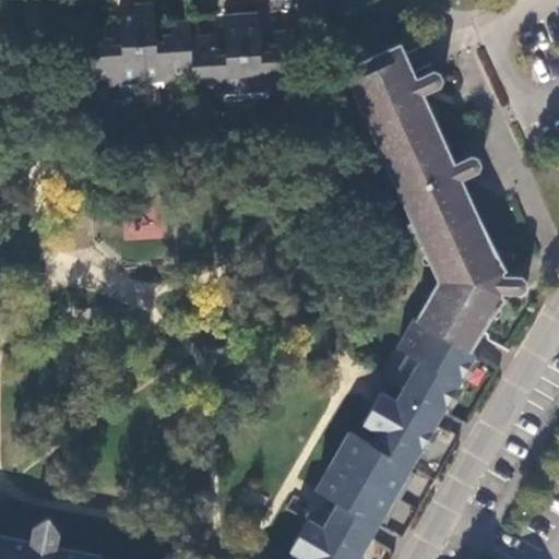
[(137,2),(142,90),(164,87),(164,80),(193,78),(191,38),(190,22),(169,23),(170,33),(167,33),(165,34),(163,35),(162,37),(161,40),(157,40),(154,1),(137,2)]
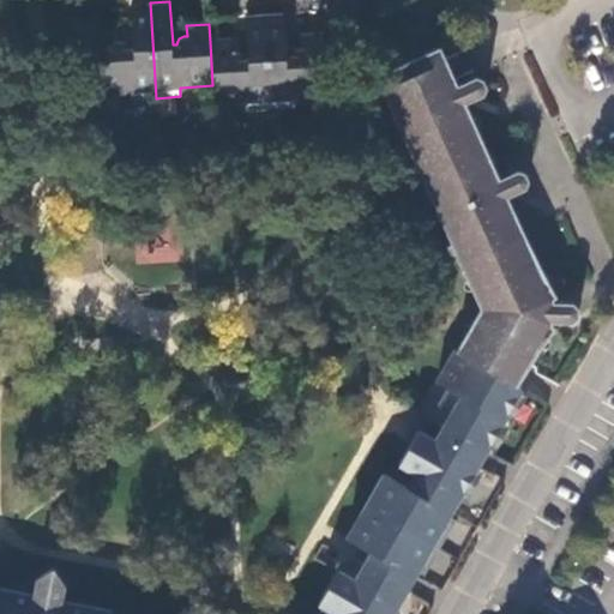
[(116,29),(95,31),(97,94),(131,91),(131,100),(156,98),(150,2),(131,4),(134,48),(127,48),(127,44),(125,42),(121,41),(116,41),(116,29)]
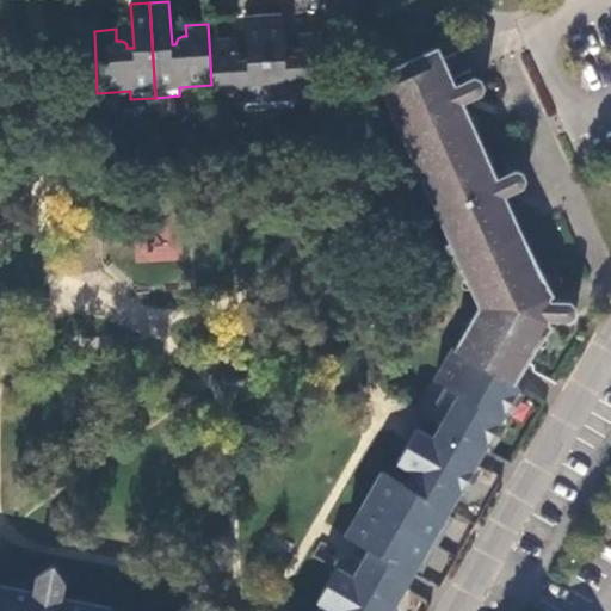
[(285,55),(283,12),(263,13),(270,109),(295,106),(294,98),(326,96),(322,35),(300,36),(301,48),(297,48),(294,49),(292,50),(291,56),(285,55)]
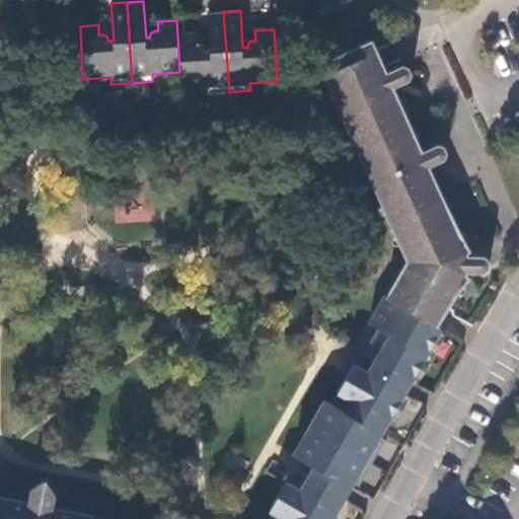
[(223,11),(208,12),(210,49),(205,50),(205,47),(202,45),(199,45),(197,45),(196,33),(177,35),(179,72),(180,88),(207,86),(208,93),(229,92),(223,11)]
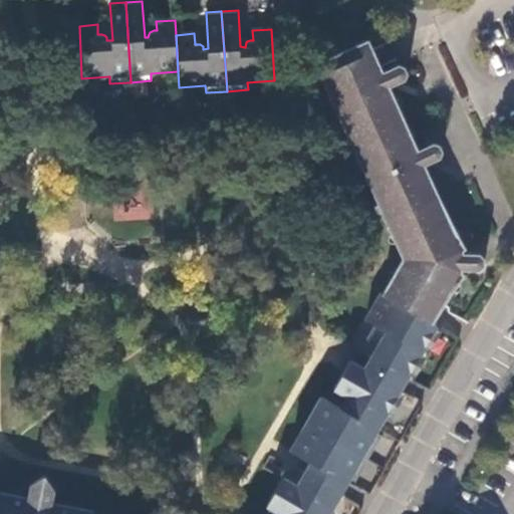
[(374,49),(370,40),(316,64),(319,71),(403,260),(383,294),(435,324),(465,275),(464,274),(464,269),(466,251),(466,250),(468,250),(427,166),(419,150),(392,86),(384,70),(374,49)]
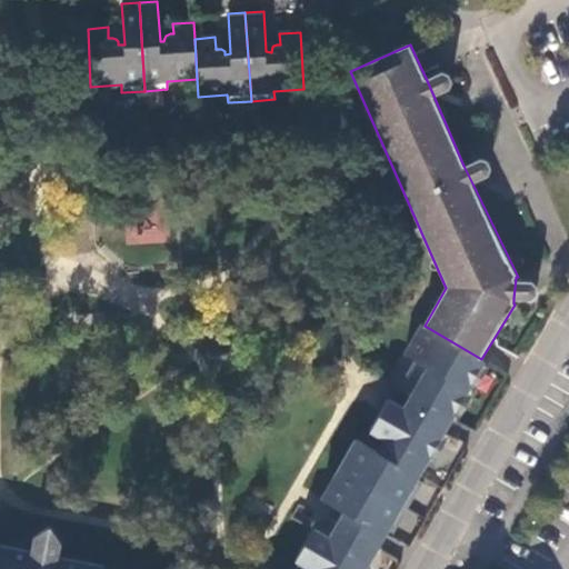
[(453,82),(450,75),(441,71),(426,78),(433,96),(450,88),(453,82)]
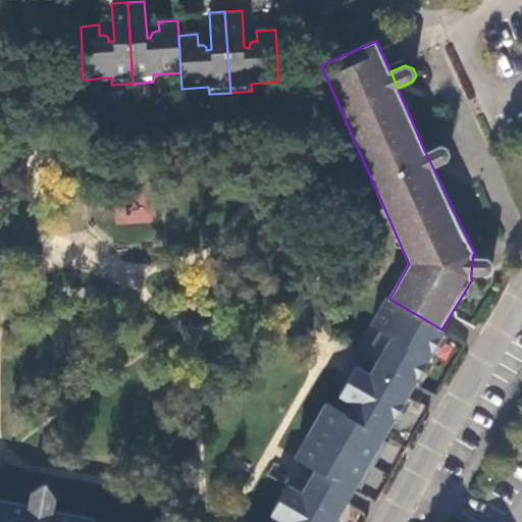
[(128,124),(129,135),(143,134),(143,123),(128,124)]
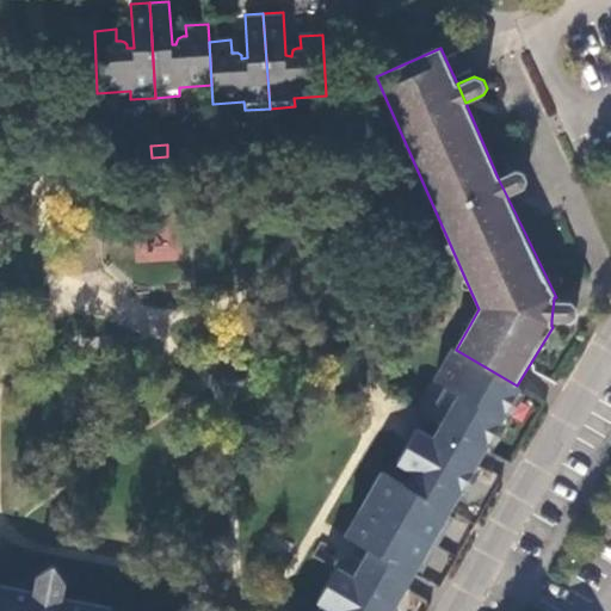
[(264,146),(265,158),(282,156),(281,144),(264,146)]
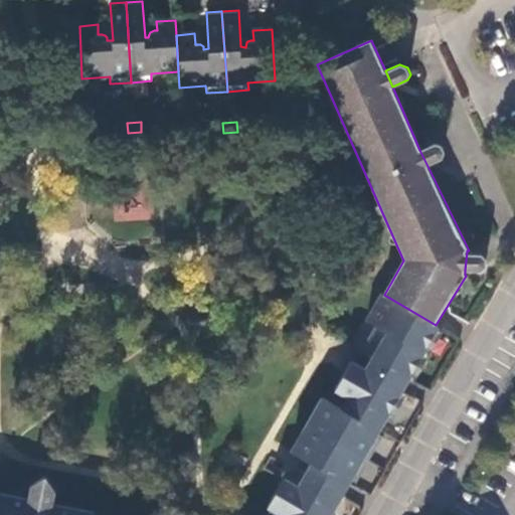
[(443,159),(446,153),(442,144),(436,142),(419,150),(427,166),(443,159)]
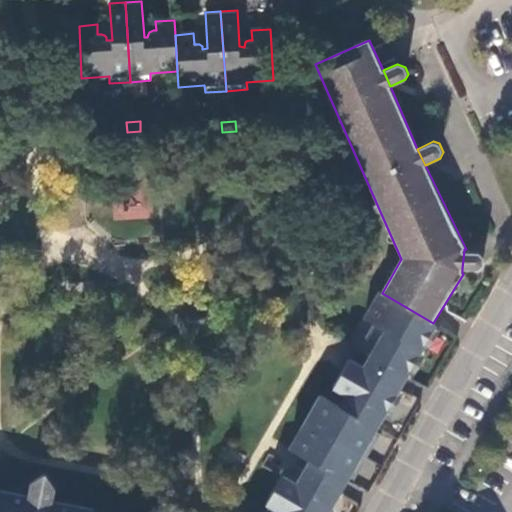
[(113,217),(149,218),(150,195),(114,194),(113,217)]
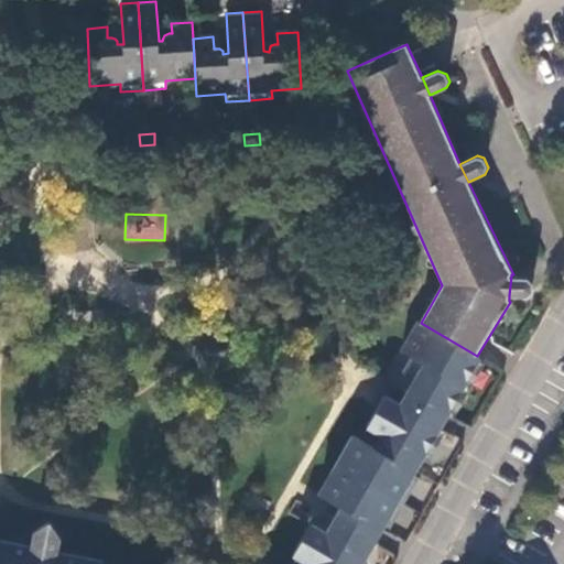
[(511,275),(509,295),(525,297),(532,292),(533,284),(527,278),(511,275)]
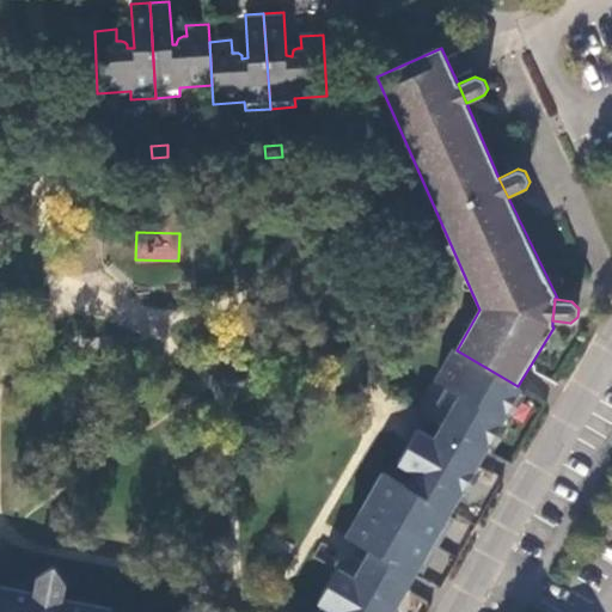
[(391,611),(520,387),(518,386),(457,350),(438,380),(447,386),(459,393),(441,424),(453,430),(446,442),(421,428),(411,447),(436,460),(420,491),(408,484),(385,472),(348,536),(368,548),(383,556),(359,599),(329,585),(319,603),(324,606),(320,611),(391,611)]
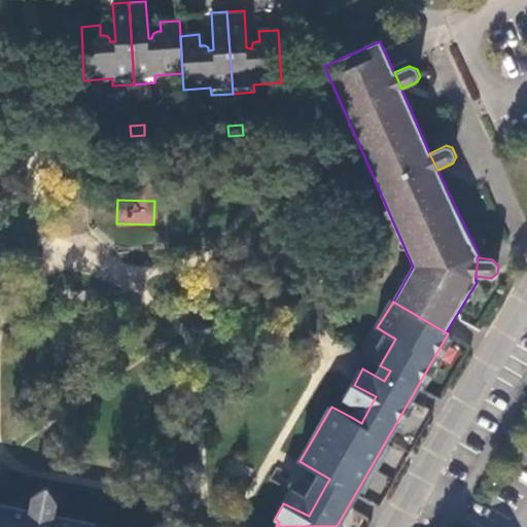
[(395,339),(385,332),(378,345),(370,340),(361,354),(380,365),(395,339)]
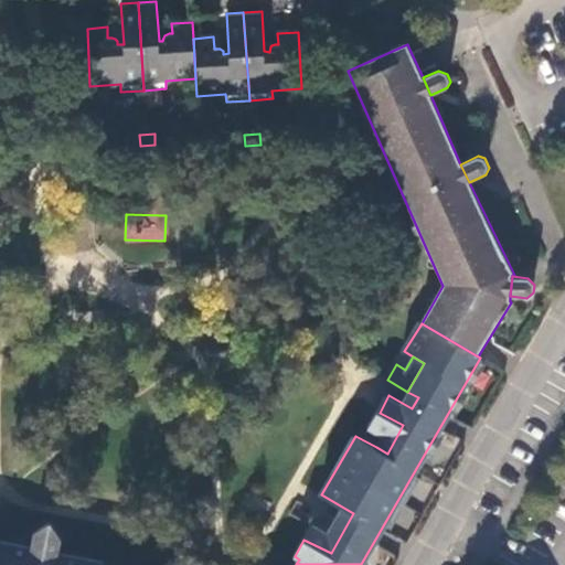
[(381,437),(376,447),(387,454),(403,425),(380,413),(370,429),(381,437)]
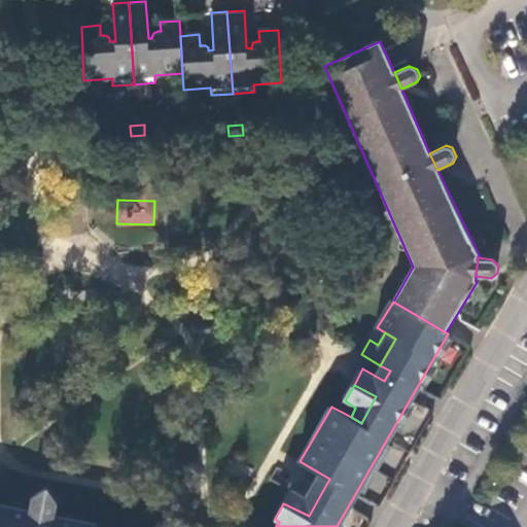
[(292,488),(283,503),(309,516),(329,479),(317,471),(305,495),(292,488)]
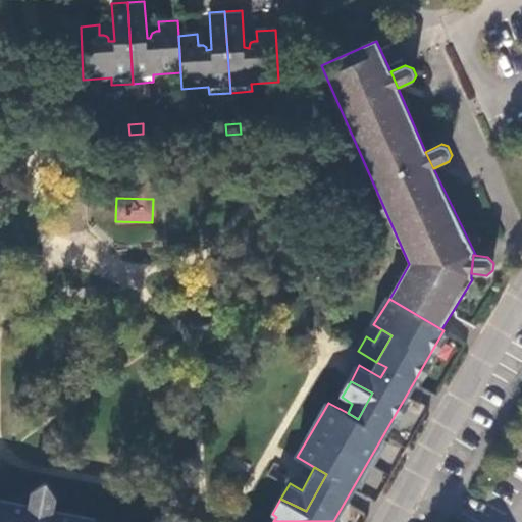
[(57,499),(46,482),(31,492),(27,513),(53,518),(57,499)]
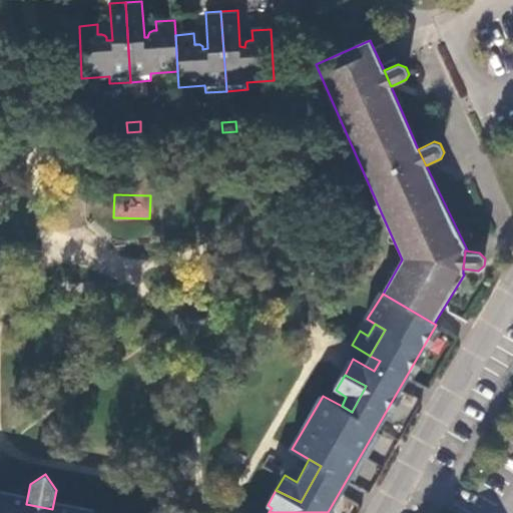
[(0,512),(74,512),(52,509),(26,504),(0,498),(0,512)]
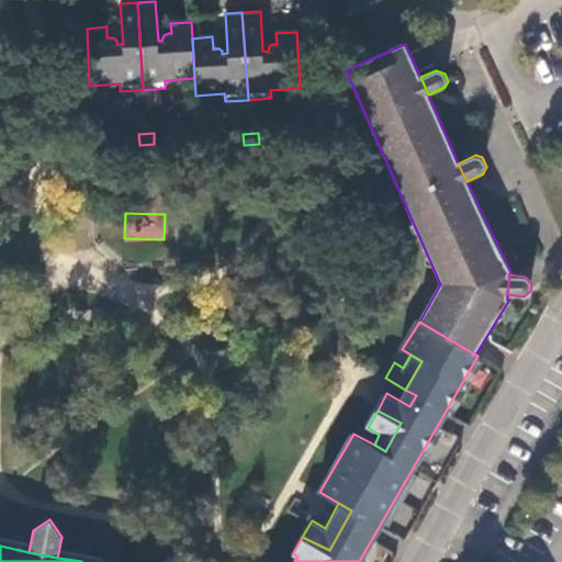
All buildings are outlined.
